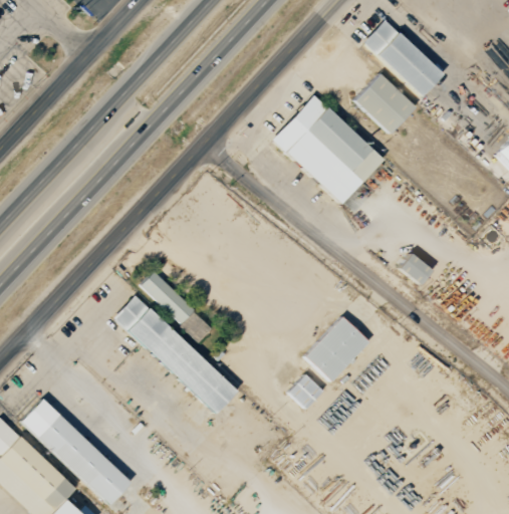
[(422,96),(444,74),(386,19),(363,42),(422,96)]
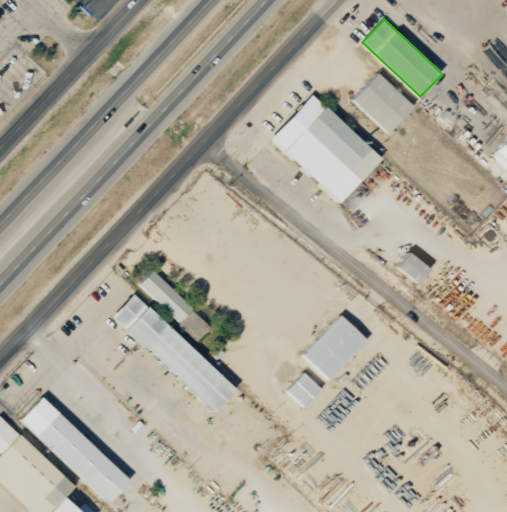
[(389,133),(414,106),(378,72),(353,100),(389,133)]
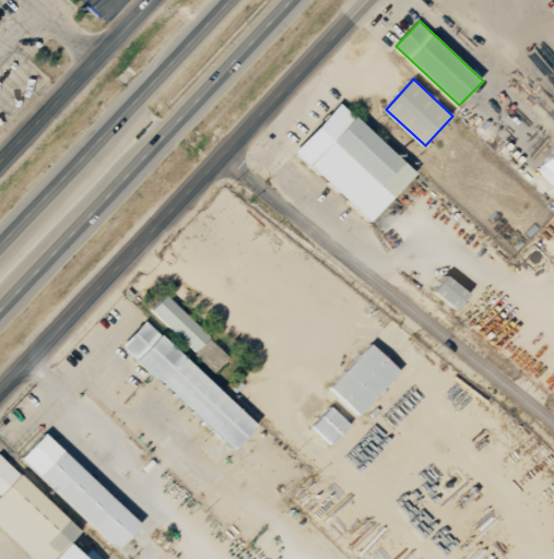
[(417,174),(342,104),(297,153),(373,222),(417,174)]
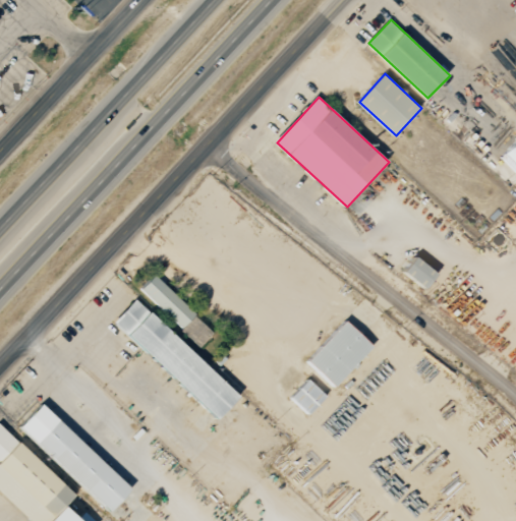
[(405,272),(427,289),(439,274),(416,257),(405,272)]
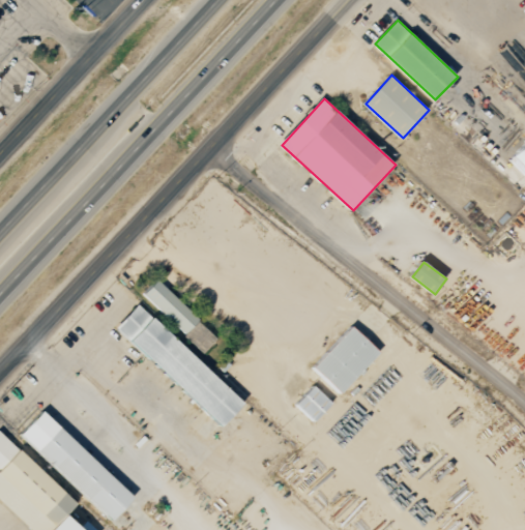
[(158,280),(145,294),(206,352),(220,337),(158,280)]
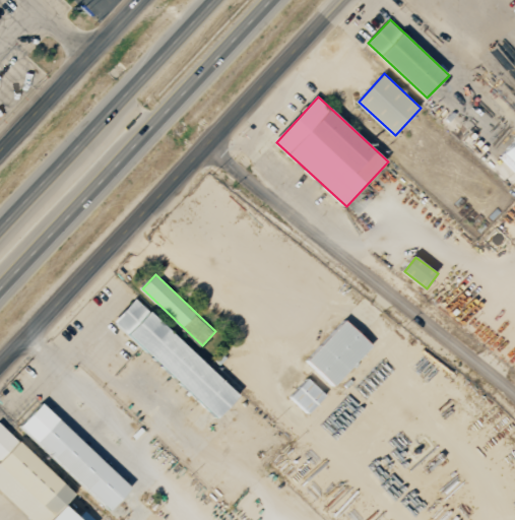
[(240,395),(137,298),(116,321),(218,417),(240,395)]
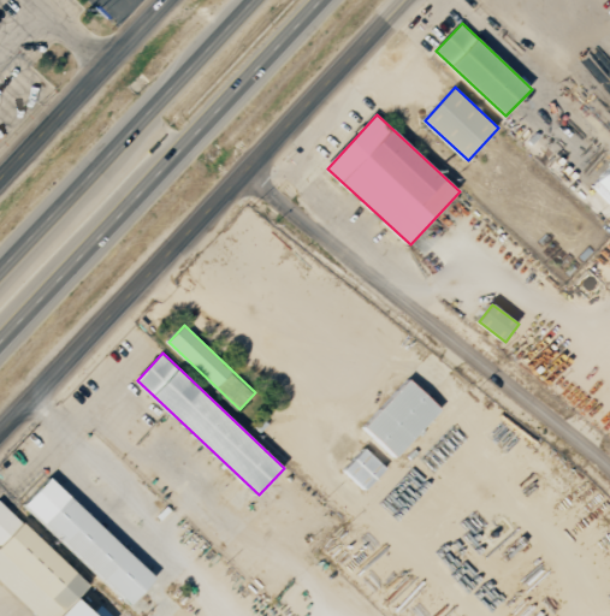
[(397,457),(443,409),(412,379),(366,427),(397,457)]
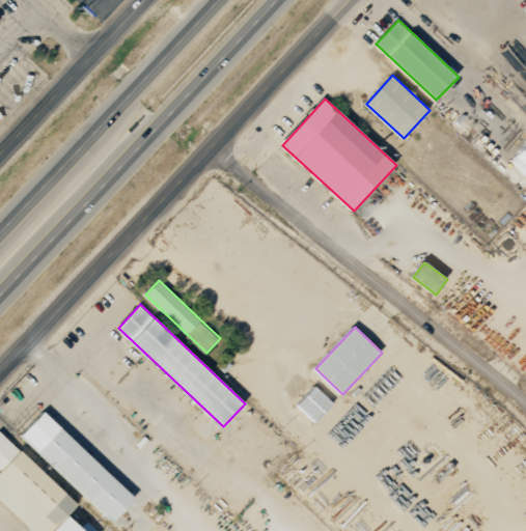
[(298,404),(316,422),(334,403),(316,386),(298,404)]
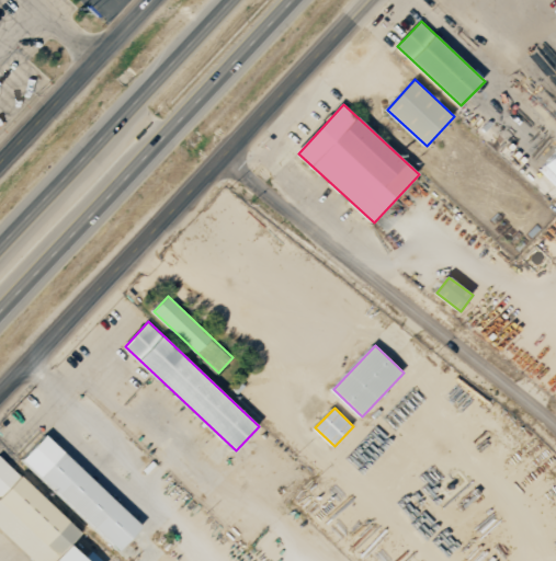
[(121,550),(144,525),(46,435),(23,459),(121,550)]
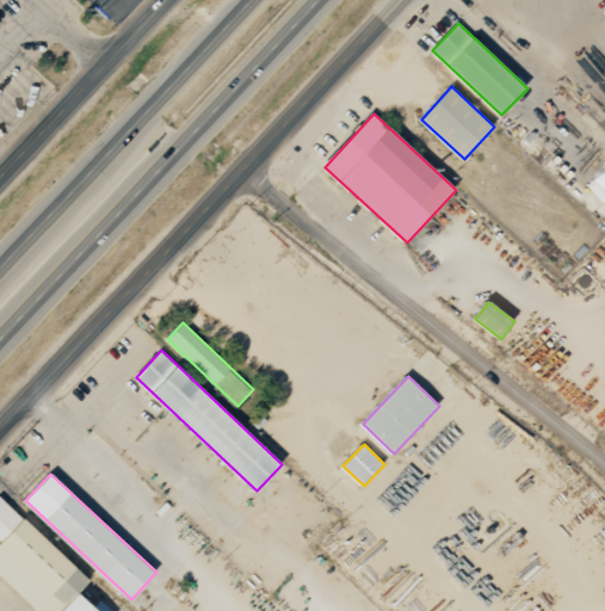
[(96,610),(76,593),(90,579),(0,494),(0,574),(38,610),(96,610)]
